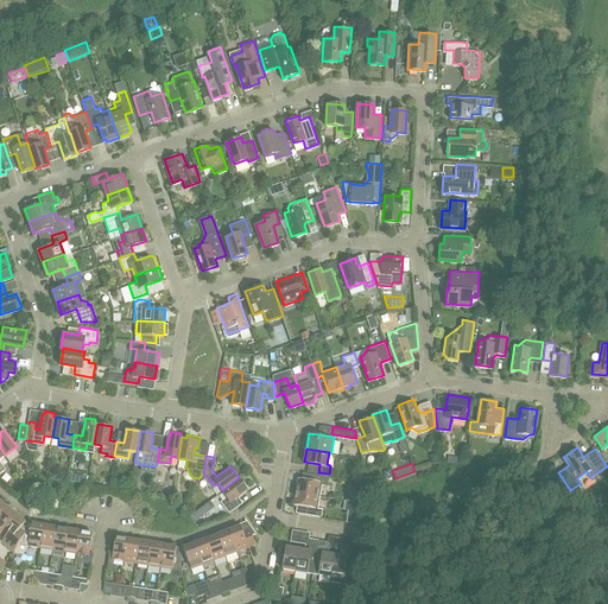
[(303,477),(302,477),(298,477),(296,490),(320,494),(322,482),(327,483),(328,475),(321,474),(304,470),(303,477)]
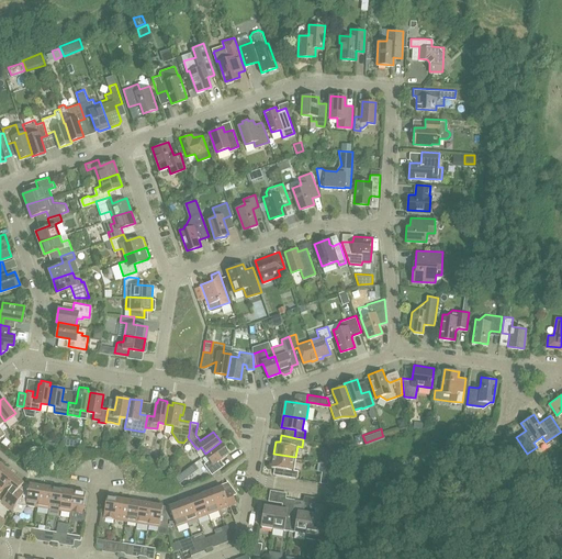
[(209,459),(204,462),(208,468),(212,473),(214,471),(216,469),(220,467),(222,466),(217,460),(220,458),(228,453),(221,442),(205,454),(209,459)]
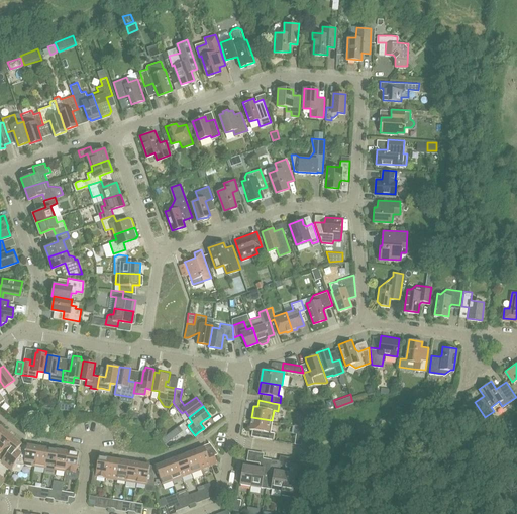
[(270,431),(272,420),(251,417),(249,428),(254,429),(253,435),(267,437),(274,438),(274,431),(270,431)]
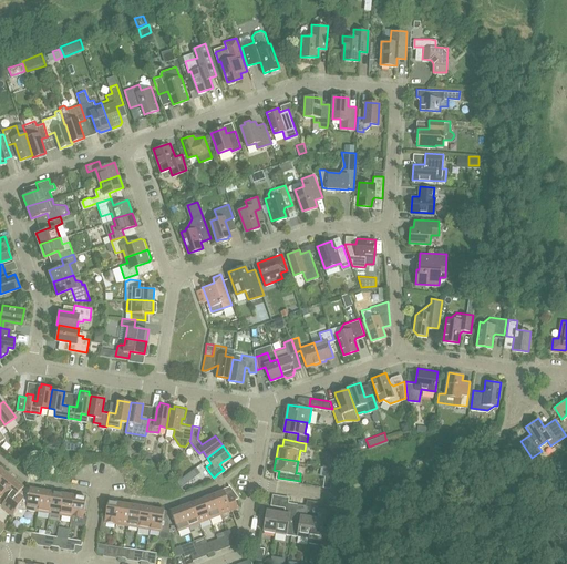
[(330,486),(333,467),(326,465),(323,485),(330,486)]
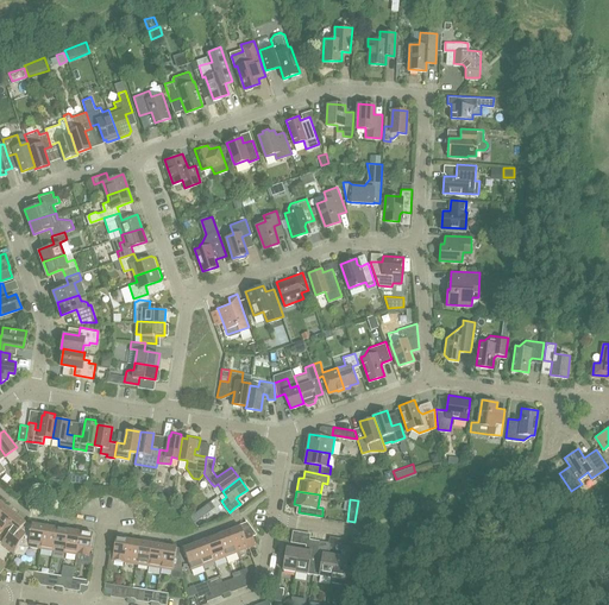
[(0,512),(0,529),(1,530),(16,512),(6,505),(0,512)]
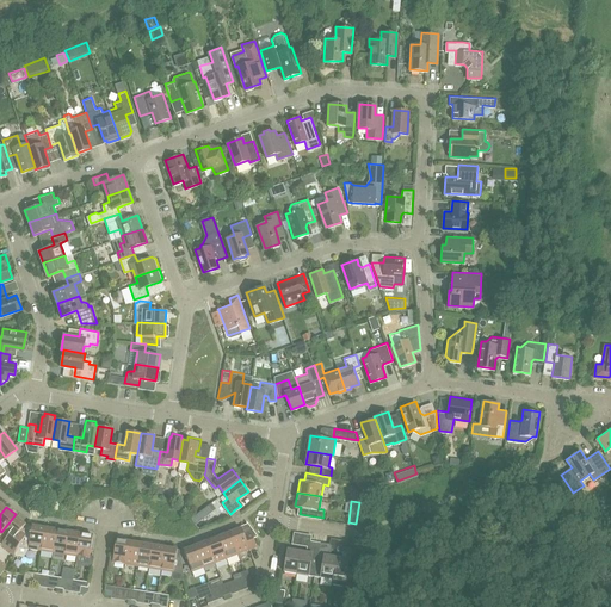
[(16,514),(1,532),(0,533),(0,540),(13,552),(18,545),(28,530),(29,524),(26,524),(16,514)]
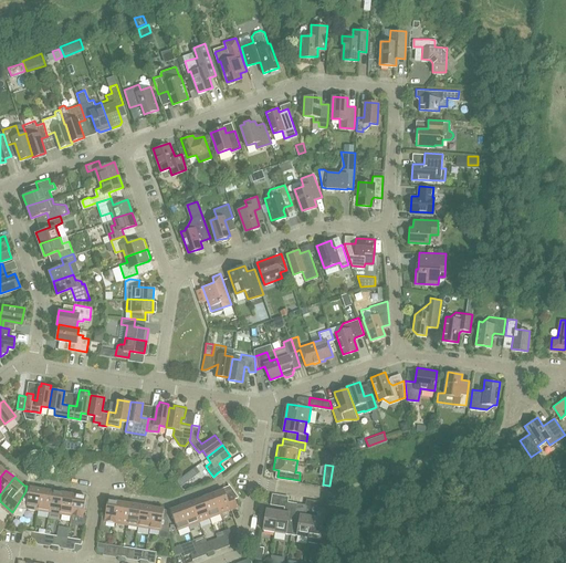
[(222,487),(222,488),(212,492),(220,512),(237,506),(234,497),(238,496),(229,482),(228,482),(229,483),(222,487)]
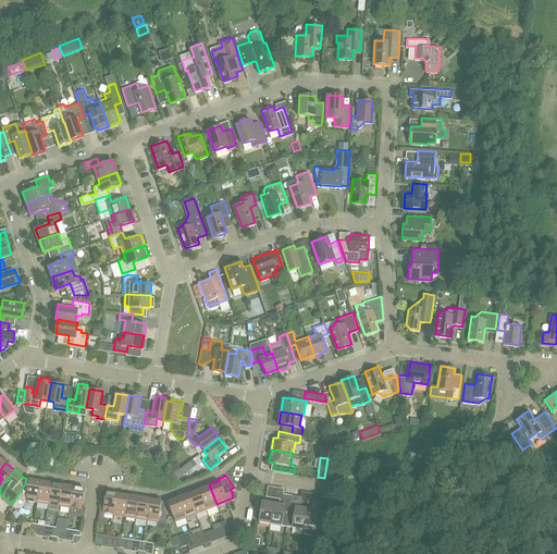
[(29,478),(26,478),(25,483),(16,497),(37,501),(40,480),(29,478)]
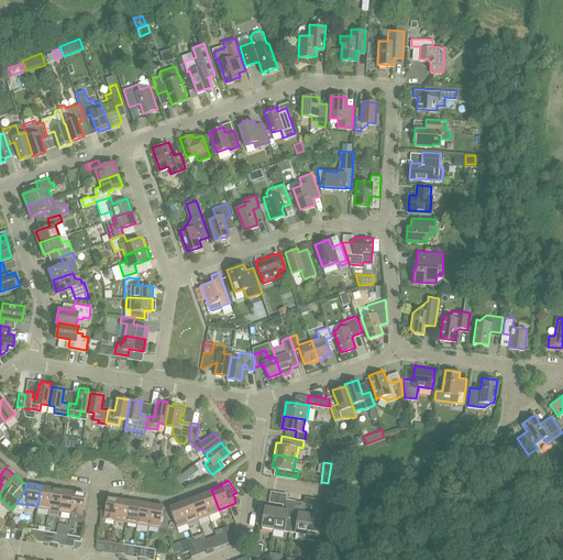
[(37,506),(48,507),(52,486),(41,485),(37,506)]
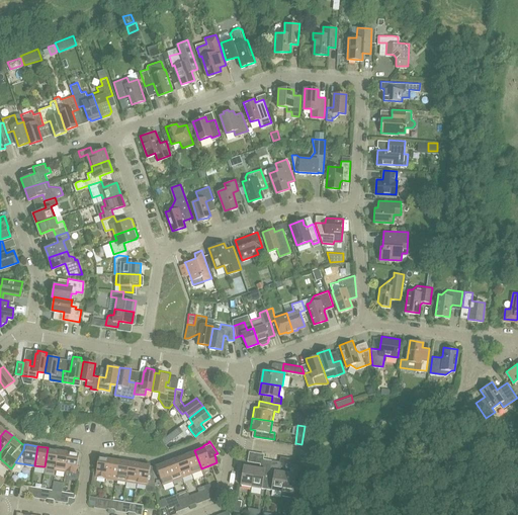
[(58,449),(48,447),(45,466),(55,468),(58,449)]
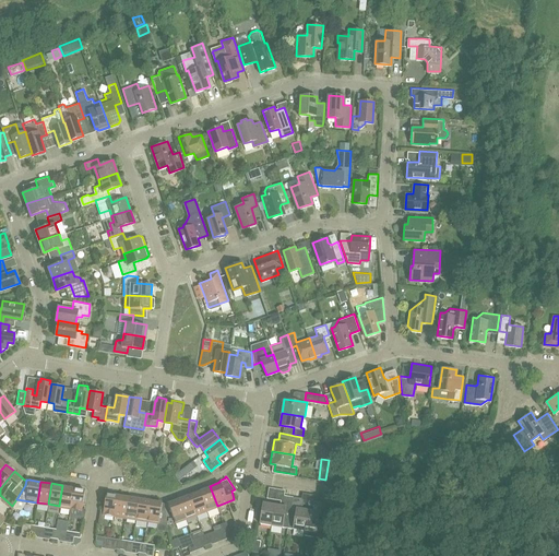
[(59,506),(70,508),(73,487),(62,485),(59,506)]
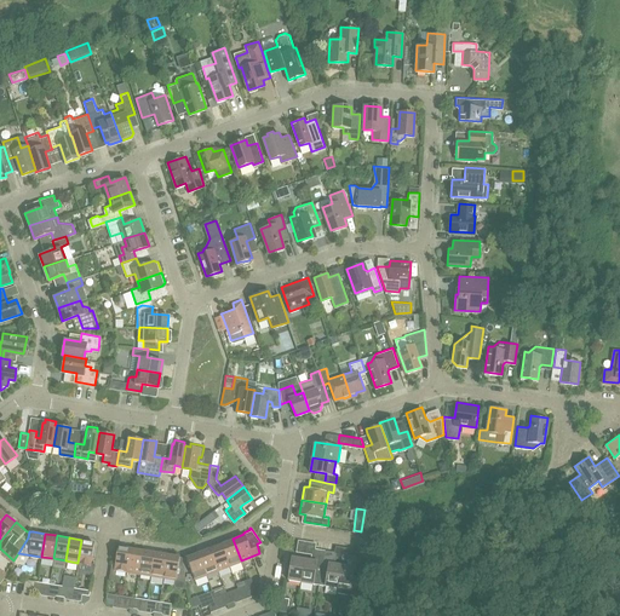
[(229,564),(241,560),(233,539),(220,543),(229,564)]
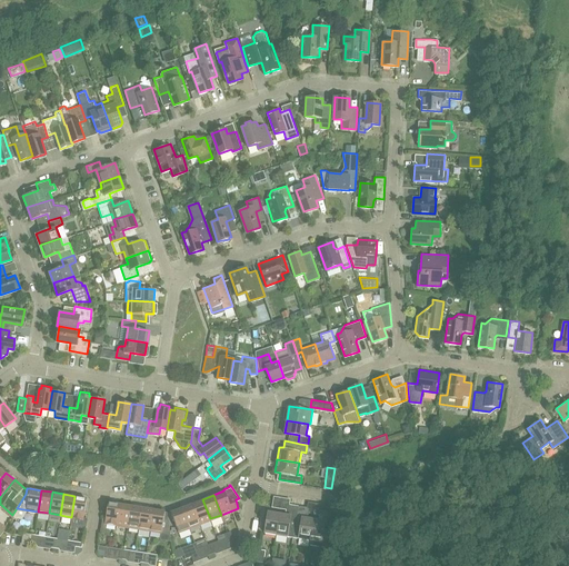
[(87,497),(75,496),(71,517),(83,518),(87,497)]
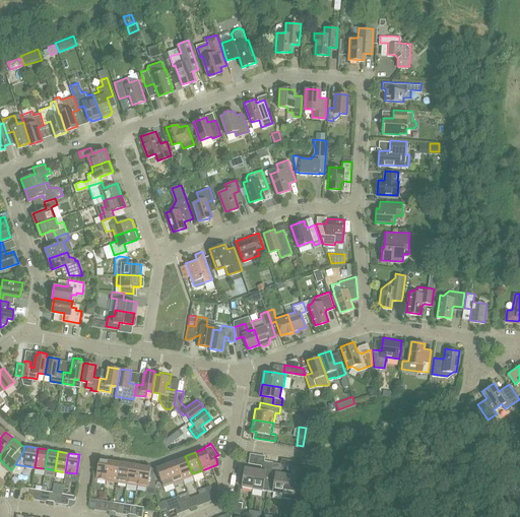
[(183,477),(192,473),(185,456),(176,459),(183,477)]
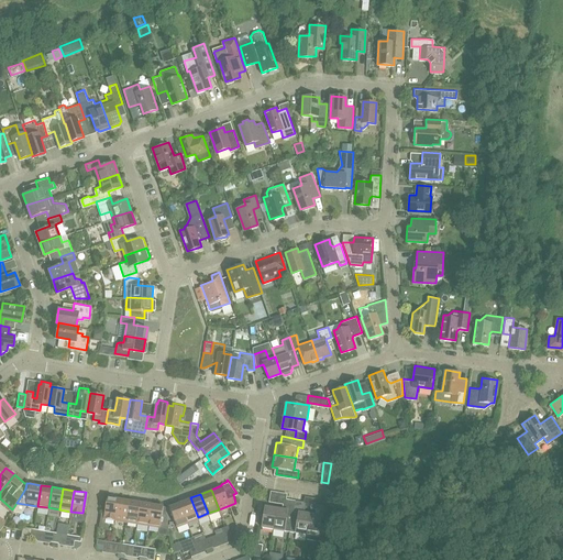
[(114,518),(118,497),(107,496),(103,516),(114,518)]
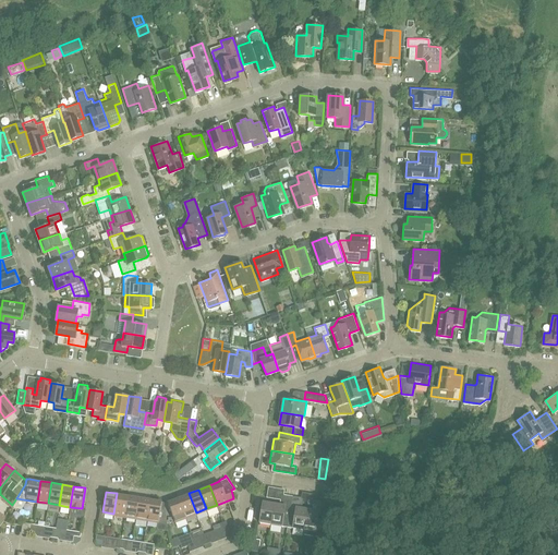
[(125,516),(129,495),(117,493),(113,514),(125,516)]
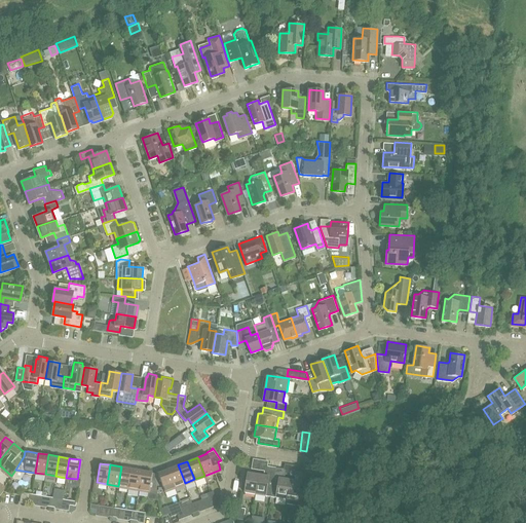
[(185,483),(178,464),(167,469),(175,487),(185,483)]
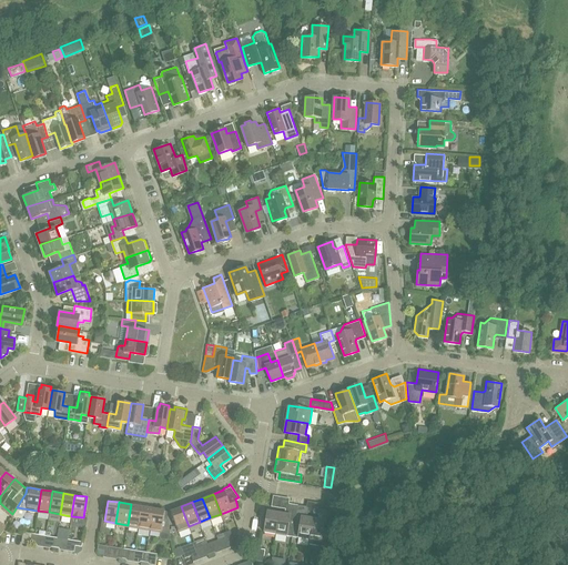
[(287,513),(285,513),(279,512),(275,532),(286,534),(292,535),(297,503),(288,502),(287,513)]
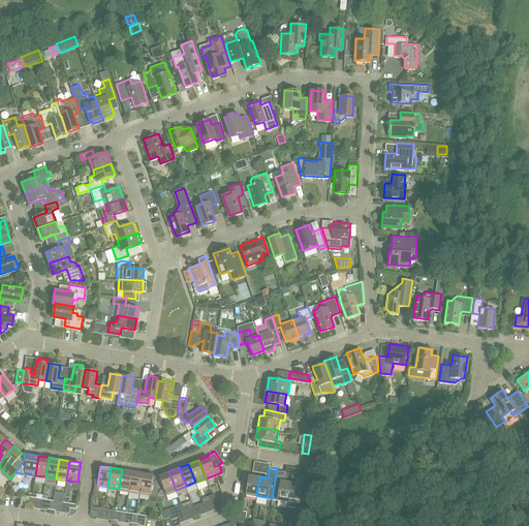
[(277,498),(288,500),(291,482),(286,481),(283,481),(285,470),(277,468),(272,498),(277,498)]
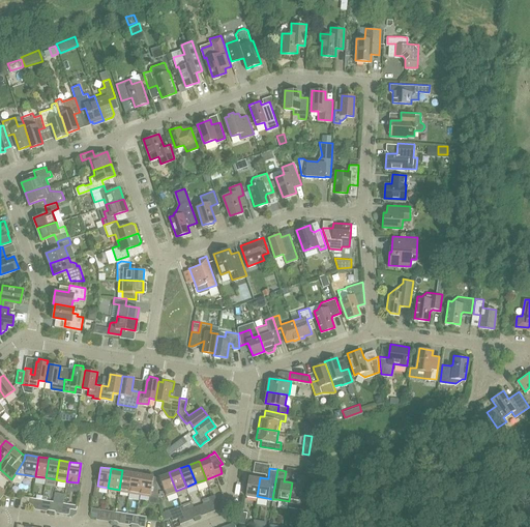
[(119,490),(129,491),(133,471),(122,470),(119,490)]
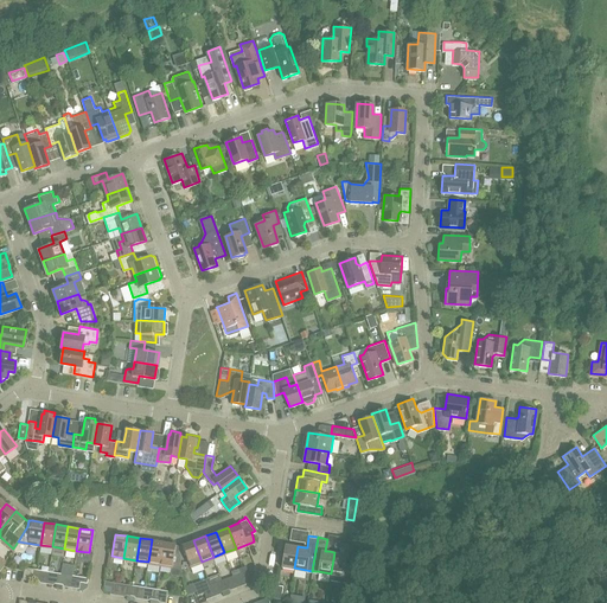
[(148,562),(160,564),(164,541),(152,539),(148,562)]
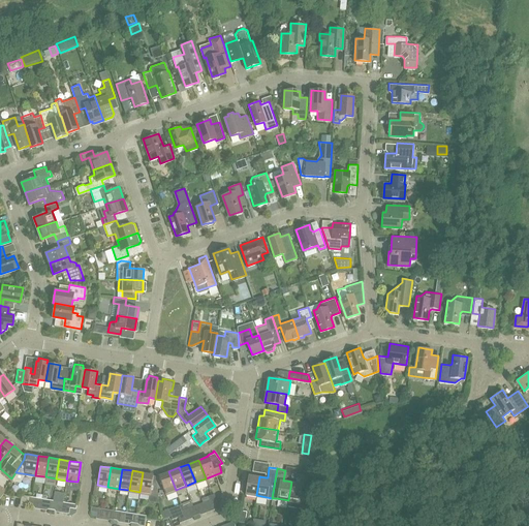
[(165,493),(176,490),(168,471),(159,475),(165,493)]
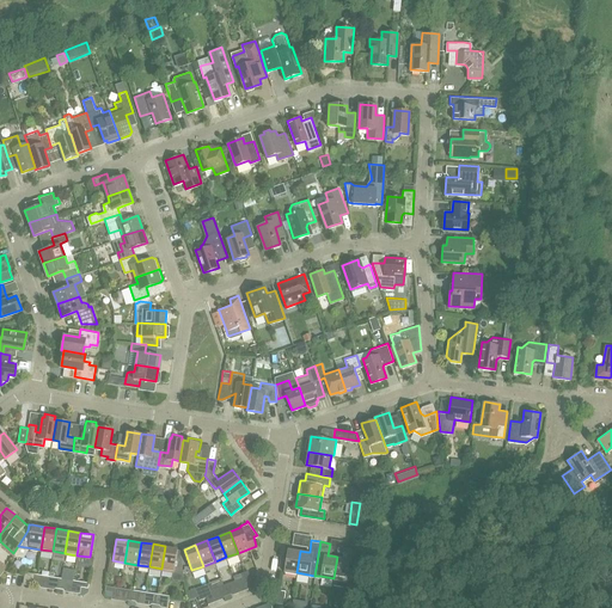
[(177,548),(165,546),(161,569),(173,571),(183,572),(179,548),(177,548)]
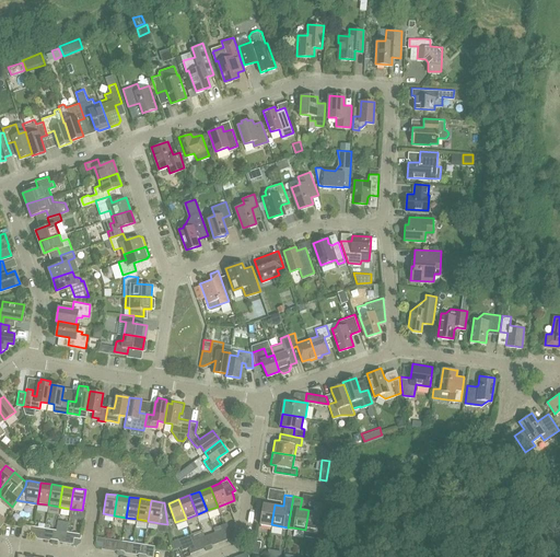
[(313,511),(308,510),(305,530),(304,534),(322,537),(323,531),(327,502),(318,500),(316,511),(313,511)]
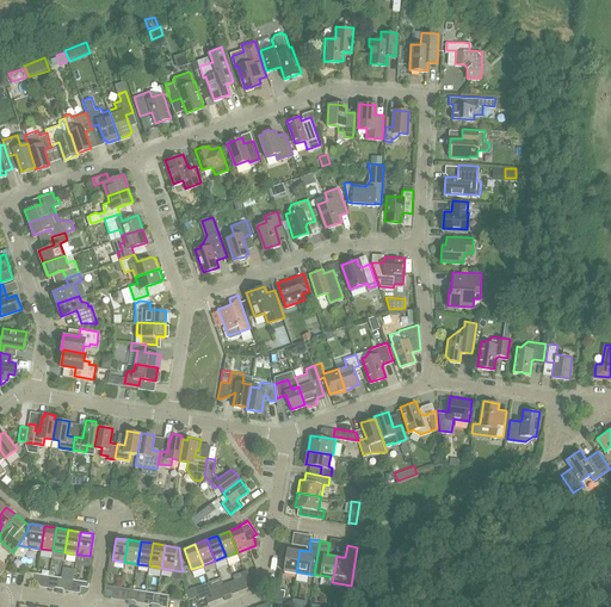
[(284,570),(296,571),(300,550),(288,547),(284,570)]
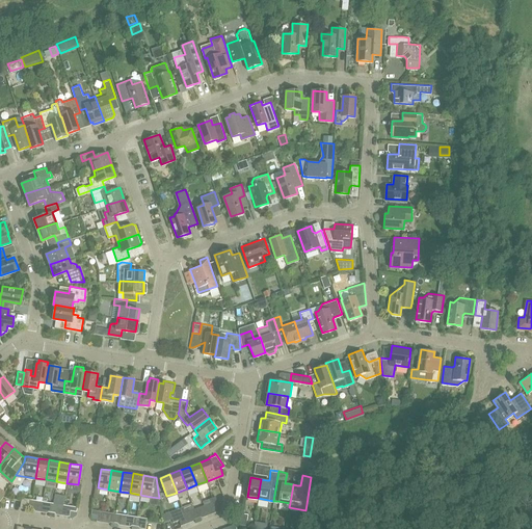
[(204,503),(197,506),(198,510),(201,514),(203,516),(208,513),(204,503)]
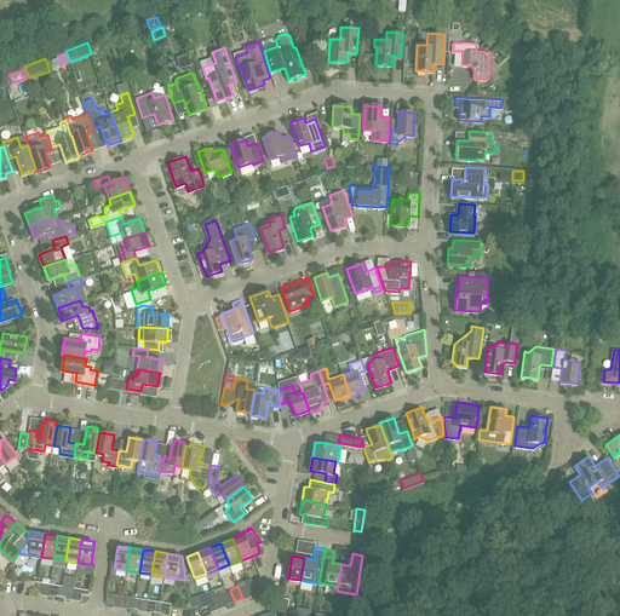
[(197,594),(200,602),(201,606),(208,604),(207,598),(213,596),(211,589),(197,594)]
